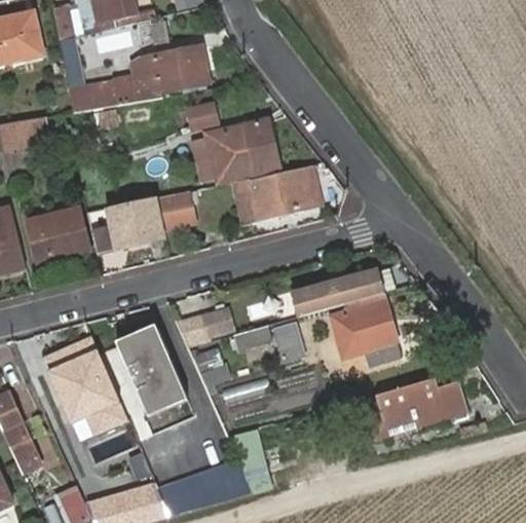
[(107,22),(138,14),(135,0),(78,0),(84,30),(97,27),(96,24),(107,22)]
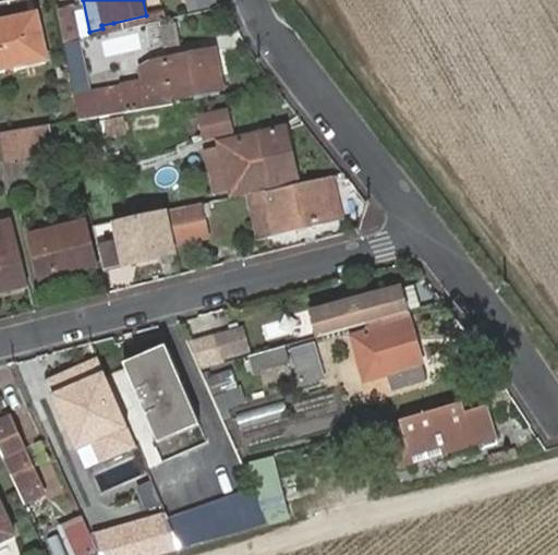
[(187,0),(190,9),(222,1),(222,0),(187,0)]
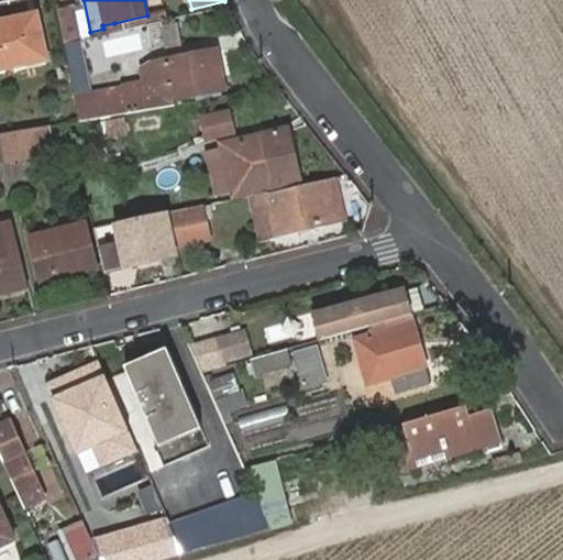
[(75,7),(58,10),(65,41),(80,37),(75,7)]
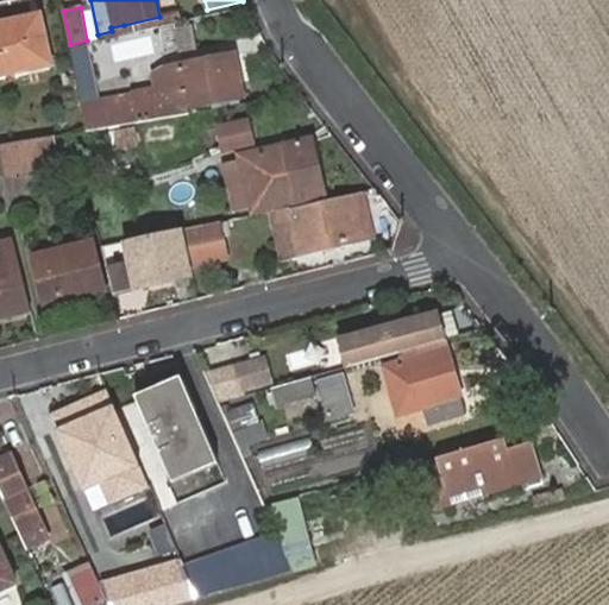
[(0,23),(0,73),(49,64),(38,17),(0,23)]
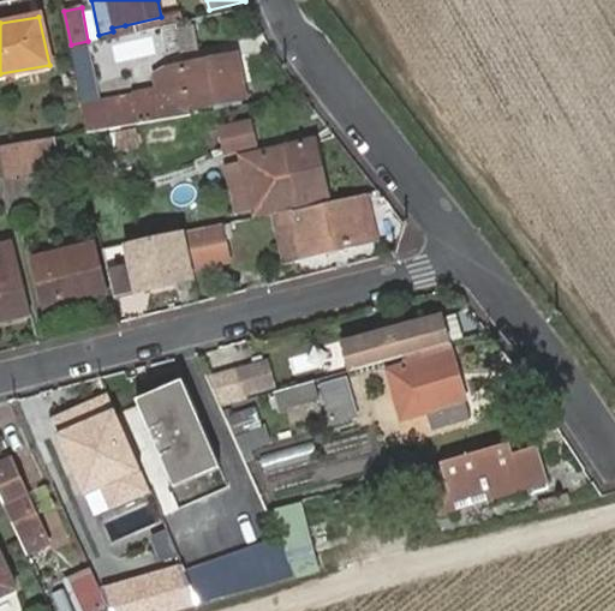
[(125,25),(127,33),(163,24),(161,17),(125,25)]
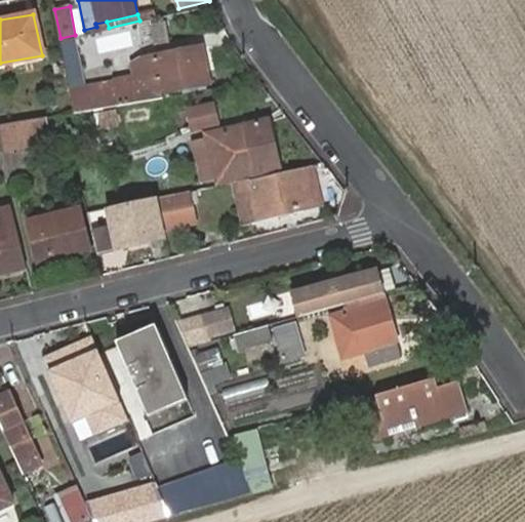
[(166,21),(152,23),(155,41),(169,39),(166,21)]
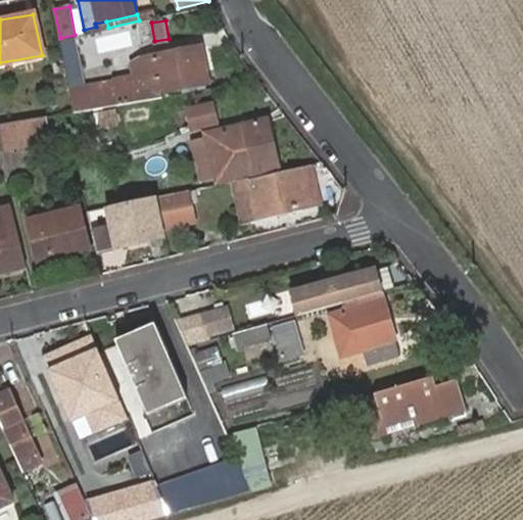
[(75,35),(60,38),(69,89),(83,87),(76,35),(75,35)]
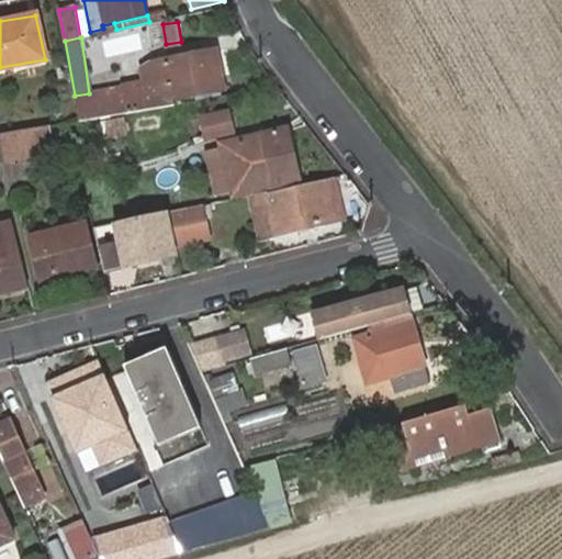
[(154,105),(177,102),(176,98),(225,89),(217,49),(156,62),(163,93),(152,96),(154,105)]
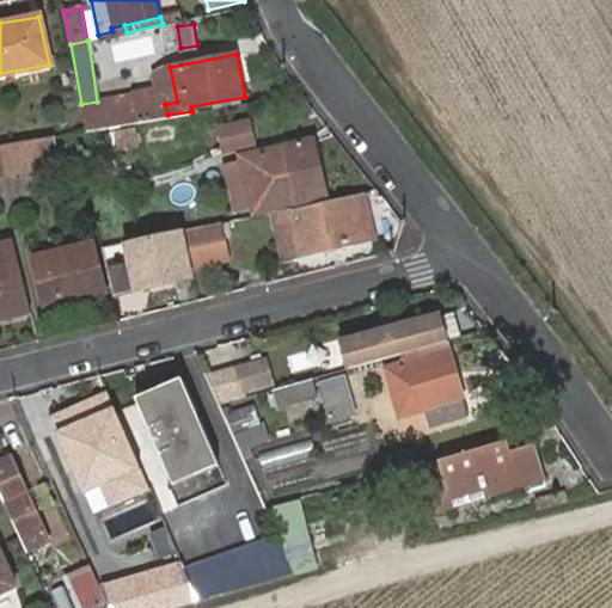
[(81,104),(87,129),(141,120),(138,109),(135,96),(97,102),(81,104)]
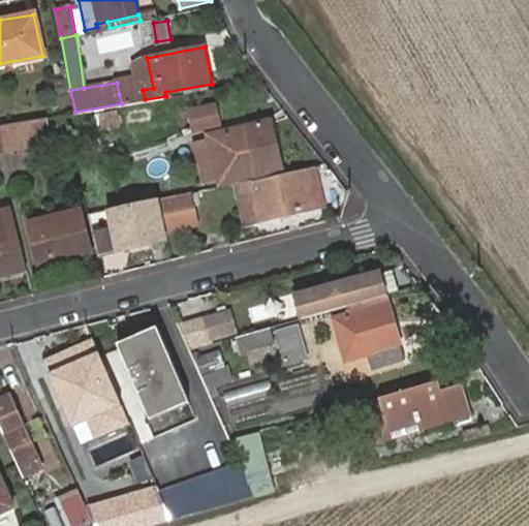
[(143,90),(119,94),(122,103),(132,101),(145,99),(143,90)]
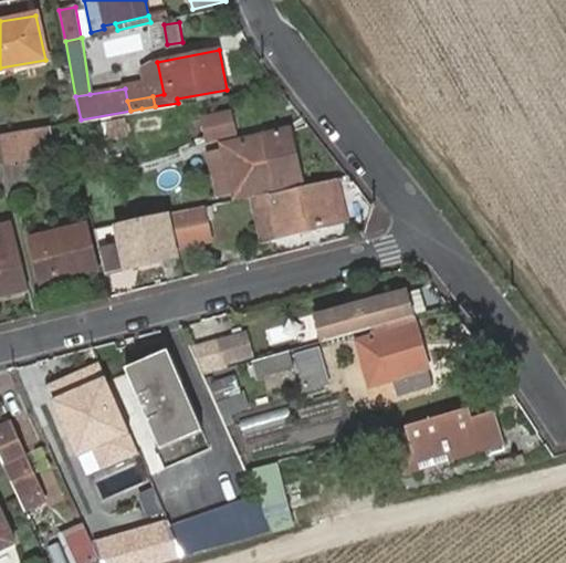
[(231,111),(205,117),(208,137),(236,131),(231,111)]
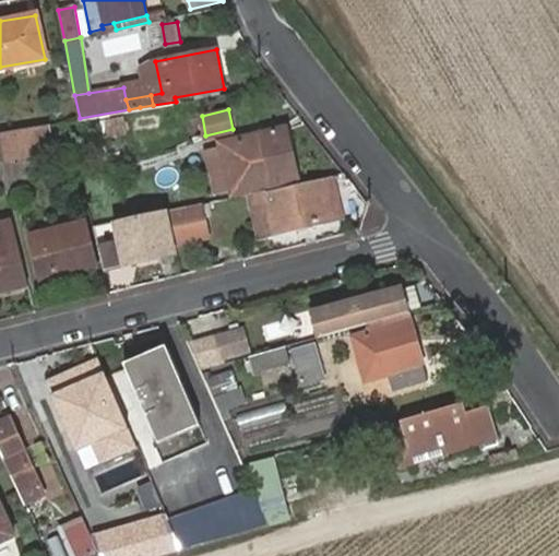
[(36,126),(0,131),(0,155),(0,156),(33,152),(33,146),(38,146),(36,126)]
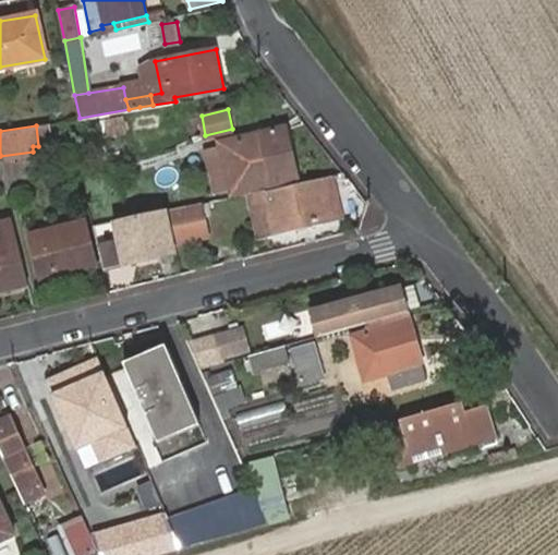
[(218,143),(229,193),(295,177),(283,128),(218,143)]
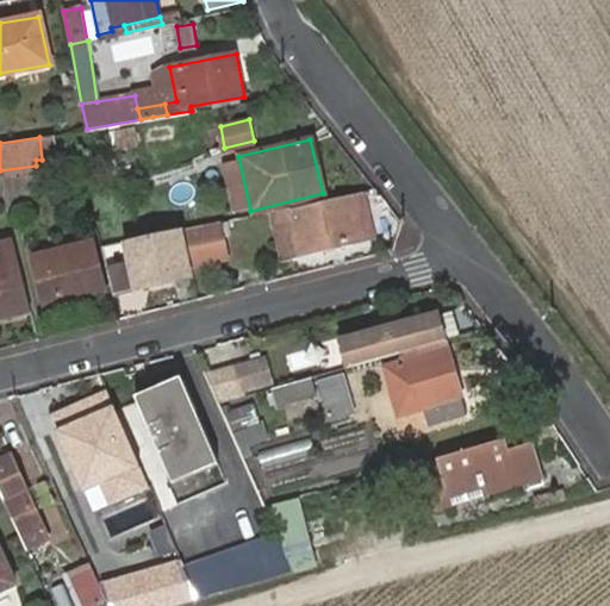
[(278,223),(285,255),(377,236),(372,214),(360,217),(355,194),(291,208),(293,219),(278,223)]
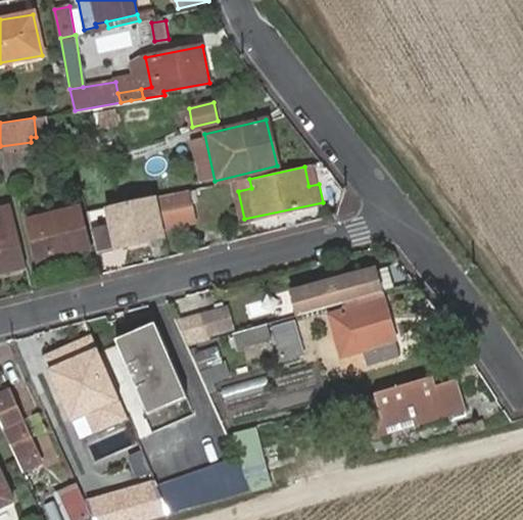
[(156,196),(163,228),(197,221),(191,188),(156,196)]
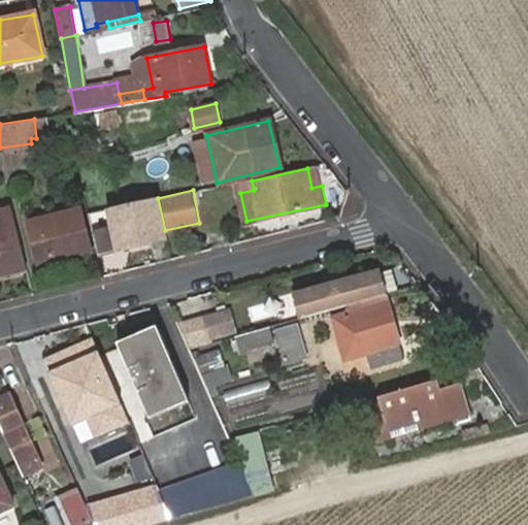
[(99,253),(151,242),(151,237),(165,234),(165,230),(158,198),(108,208),(113,228),(94,233),(99,253)]
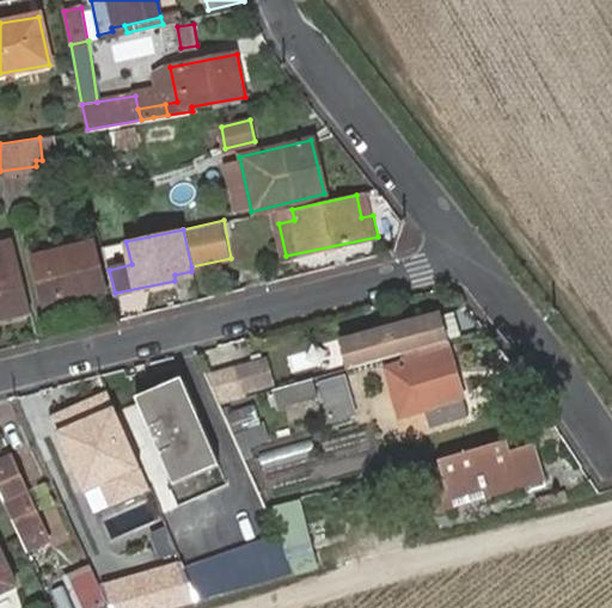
[(16,240),(0,245),(0,319),(34,312),(16,240)]
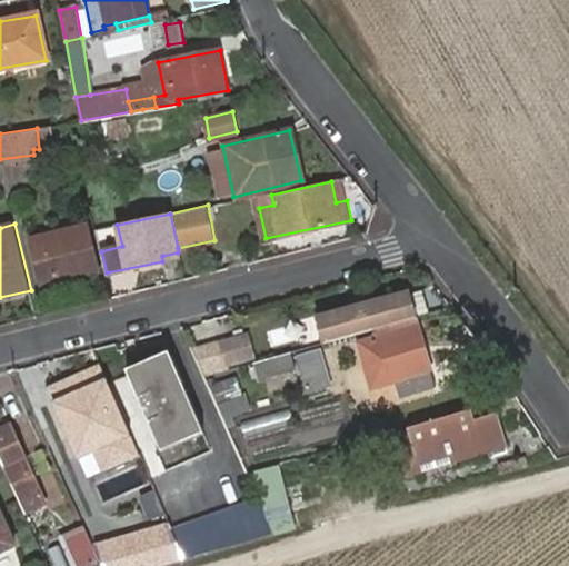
[(101,251),(122,246),(117,225),(96,229),(101,251)]
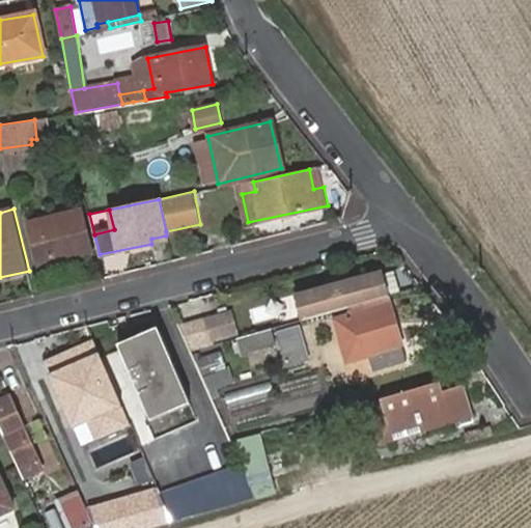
[(29,224),(42,272),(56,268),(54,261),(93,251),(83,212),(29,224)]
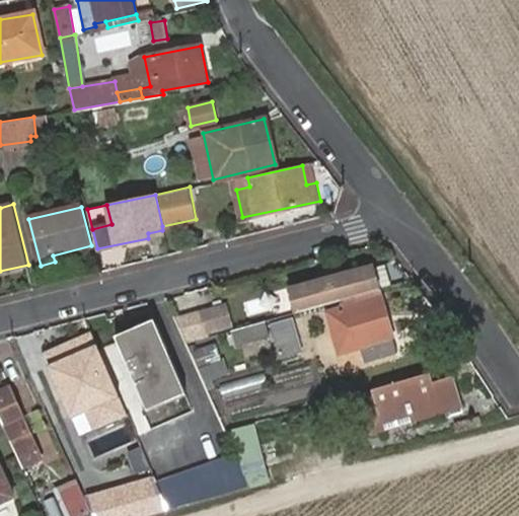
[(289,290),(294,312),(340,299),(356,295),(376,290),(372,271),(289,290)]
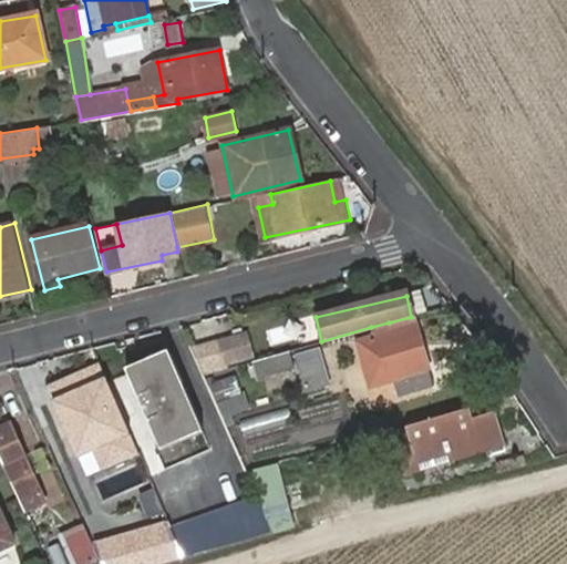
[(389,322),(371,327),(373,338),(384,377),(385,381),(393,379),(429,370),(413,316),(411,317),(389,322)]
